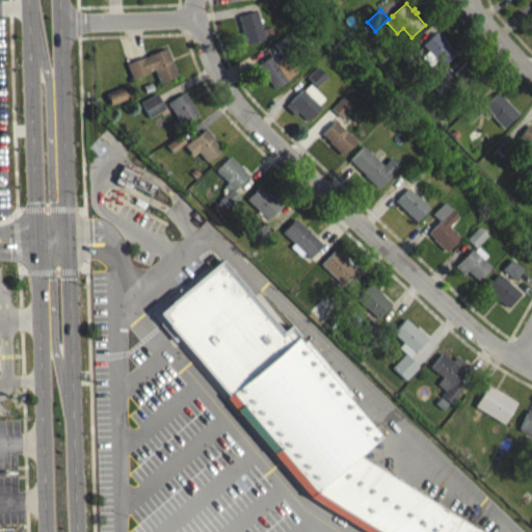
[(266,40),(247,45),(239,17),(258,11),(266,40)]
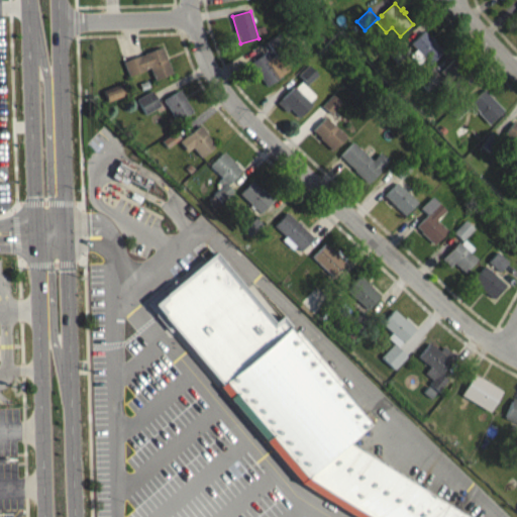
[(267,33),(260,35),(257,28),(265,26),(267,33)]
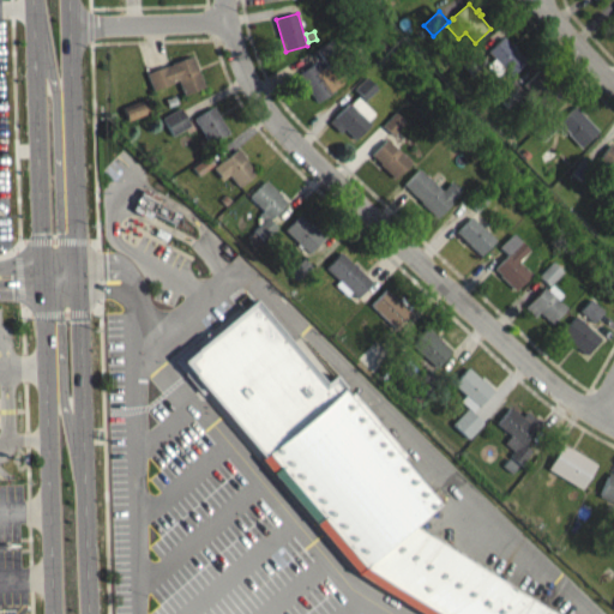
[(528,61),(512,77),(505,70),(498,77),(488,66),(495,59),(489,52),(505,37),(528,61)]
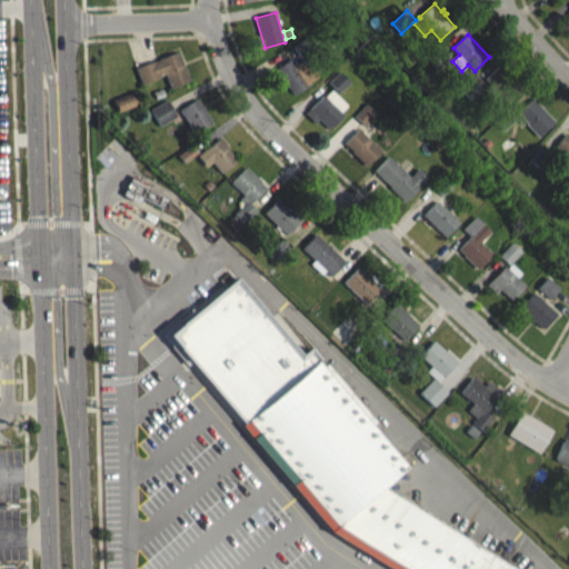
[(317,49),(302,59),(293,48),(309,37),(317,49)]
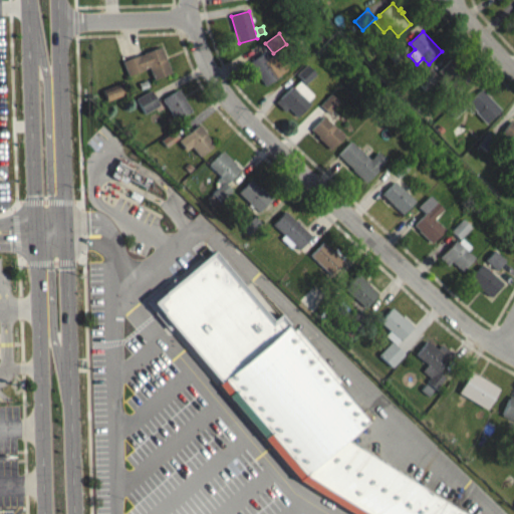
[(409,52),(396,63),(388,53),(400,42),(409,52)]
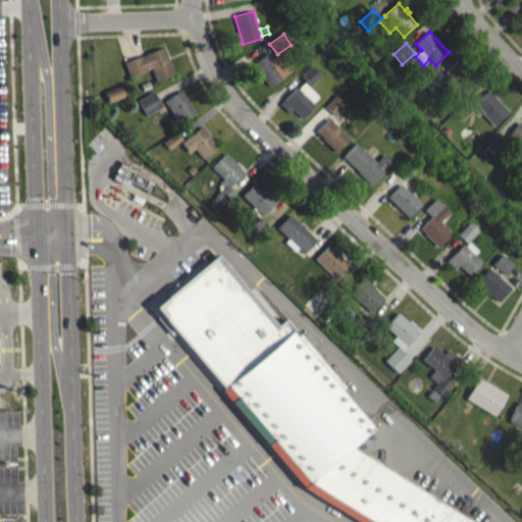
[(164,48),(174,75),(158,82),(153,68),(148,70),(148,71),(132,77),(126,63),(148,55),(147,54),(164,48)]
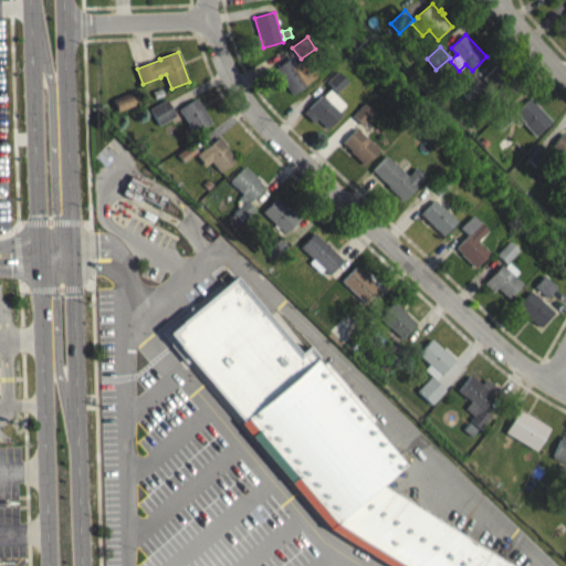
[(311,63),(320,75),(294,95),(285,82),(283,83),(281,80),(282,79),(276,69),(292,58),(296,65),(307,58),(312,62),(311,63)]
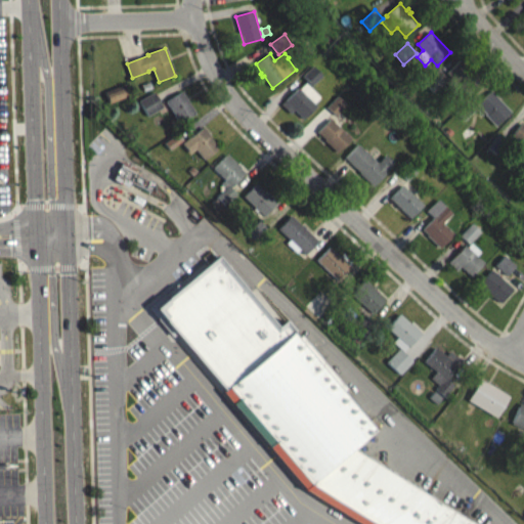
[(461,60),(468,68),(469,67),(472,70),(471,71),(481,81),(468,94),(462,88),(456,93),(446,83),(452,78),(447,73),(461,60)]
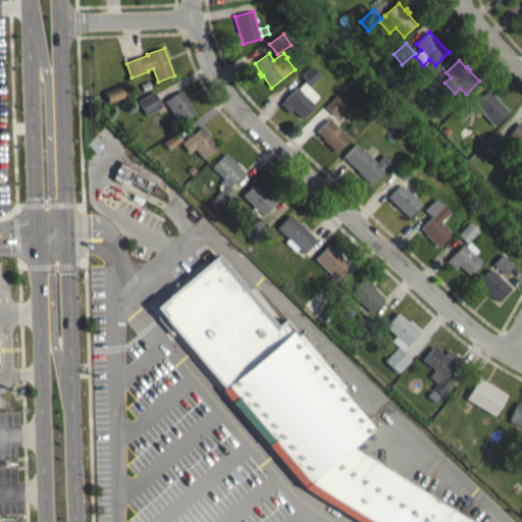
[(322,76),(311,86),(302,75),(313,66),(322,76)]
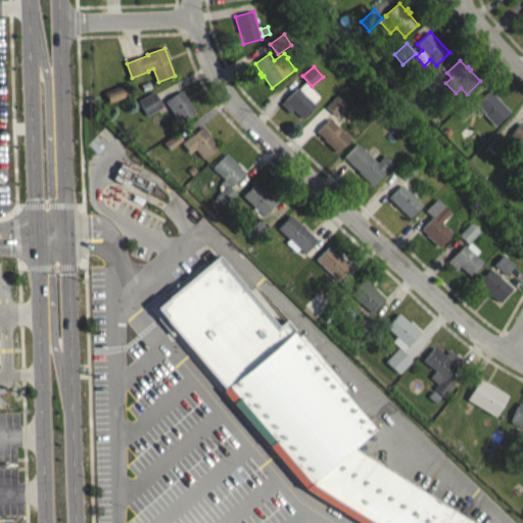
[(443,83),(433,92),(425,83),(435,74),(443,83)]
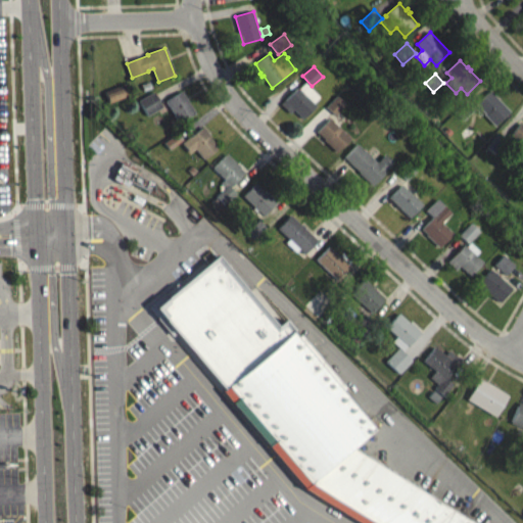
[(153,88),(145,92),(142,85),(150,82),(153,88)]
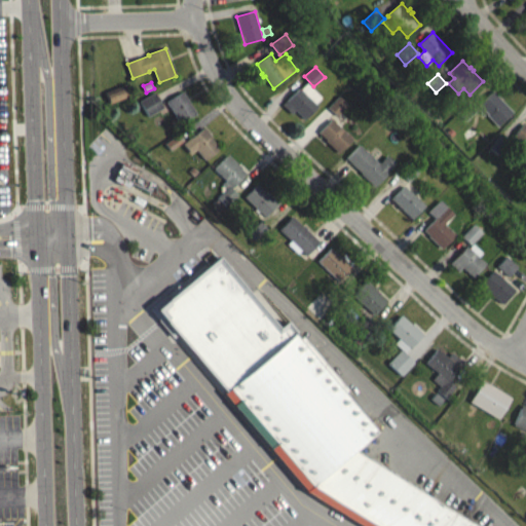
[(307,83),(322,98),(314,105),(317,108),(306,120),(297,110),(293,114),(283,105),(300,87),(301,89),(307,83)]
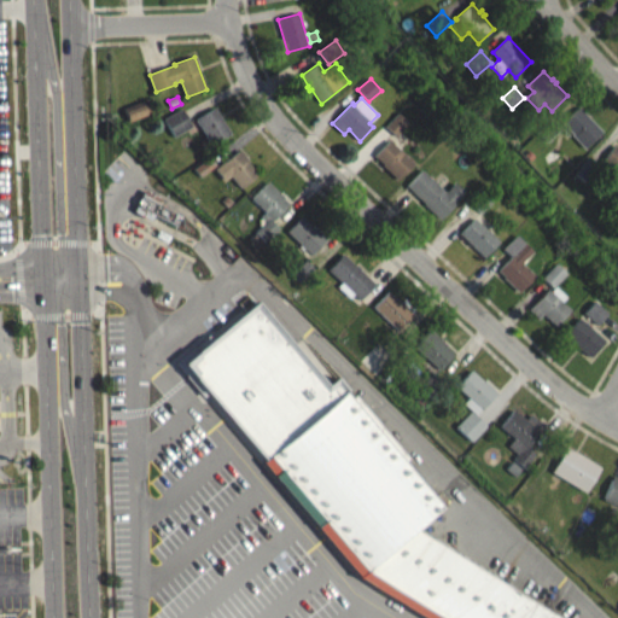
[(150,115),(130,122),(127,112),(145,105),(150,115)]
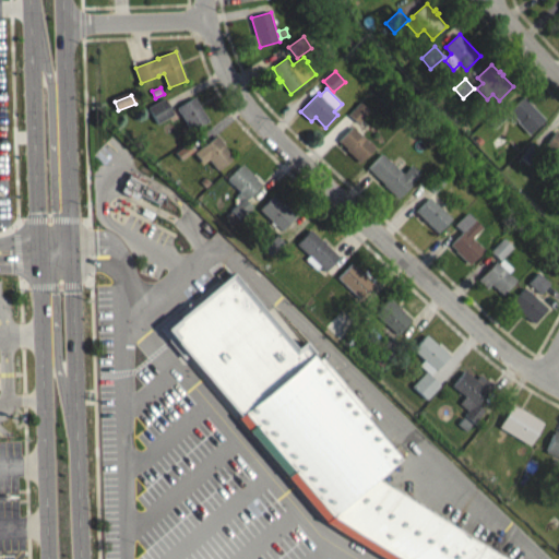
[(175,115),(159,123),(150,108),(166,98),(175,115)]
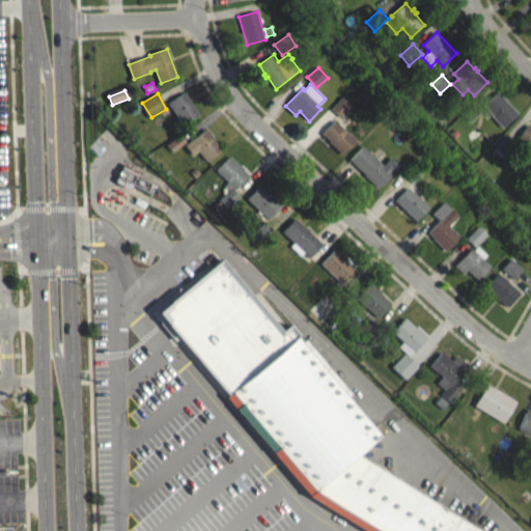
[(199,116),(184,126),(169,103),(185,93),(199,116)]
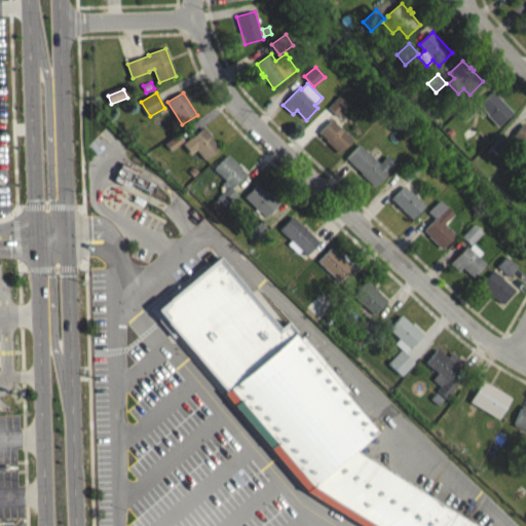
[(493,92),(494,94),(510,108),(509,109),(513,113),(500,126),(487,113),(484,116),(479,111),(482,108),(480,106),(493,92)]
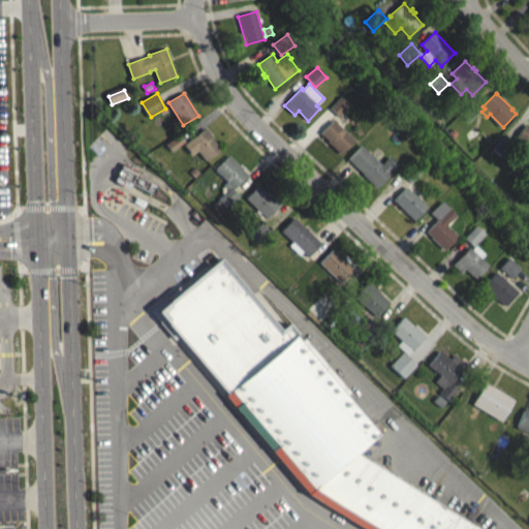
[(351,105),(340,117),(331,109),(342,96),(351,105)]
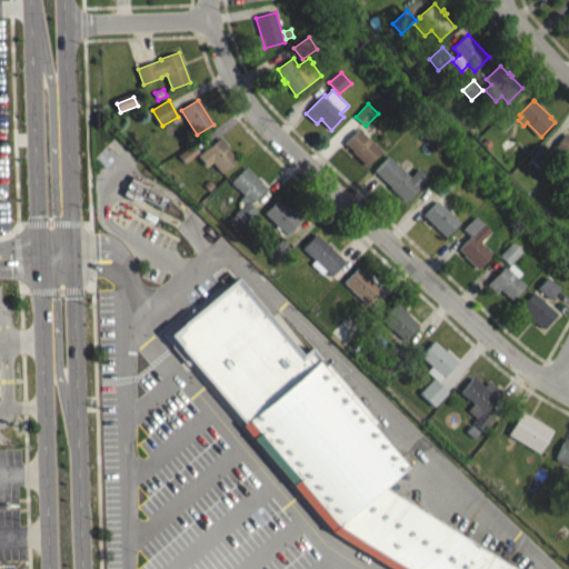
[(516,119),(502,132),(493,125),(506,110),(516,119)]
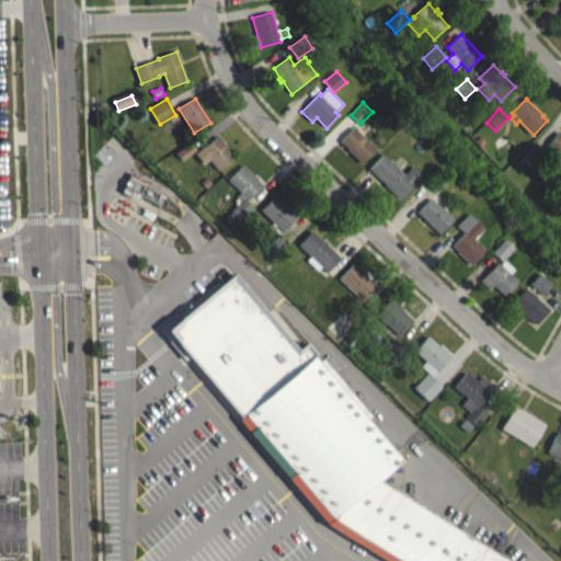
[(376,149),(361,164),(357,161),(358,160),(348,150),(341,141),(354,127),(376,149)]
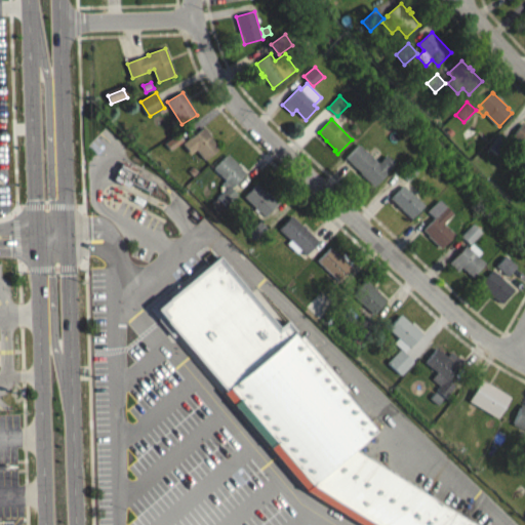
[(524,123),(524,148),(513,138),(524,123)]
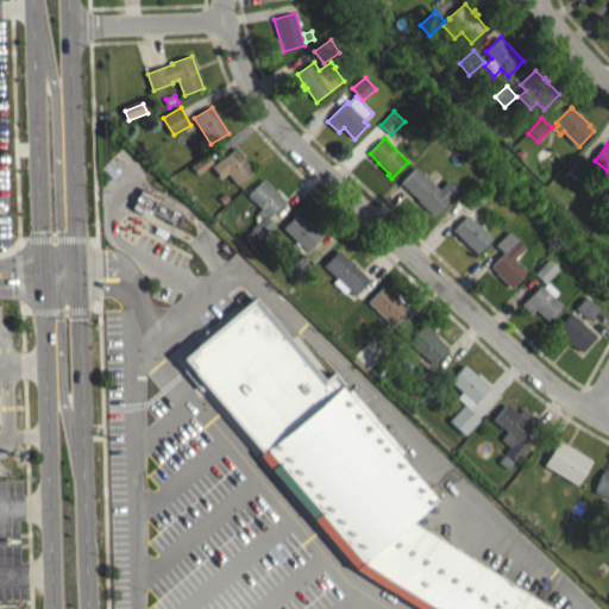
[(245,161),(256,173),(240,187),(228,174),(224,179),(214,167),(220,162),(221,163),(238,148),(248,158),(245,161)]
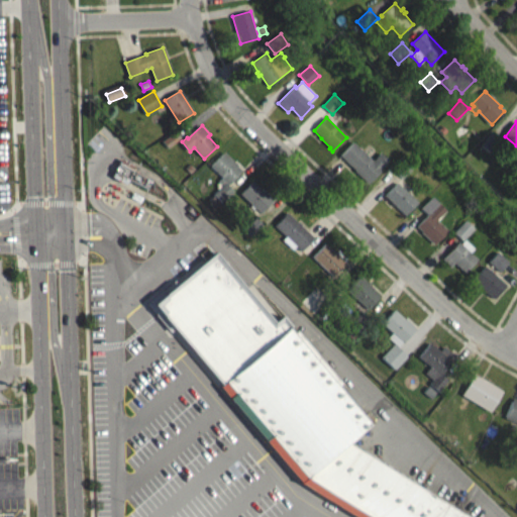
[(448,131),(444,135),(440,130),(444,126),(448,131)]
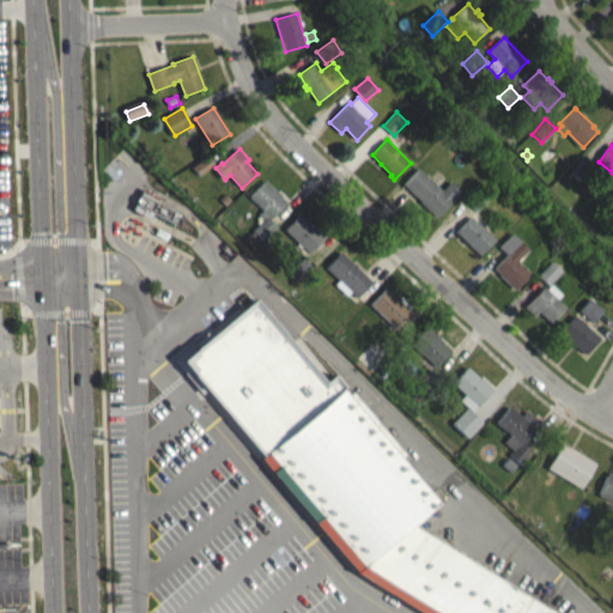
[(217,164),(200,176),(194,168),(210,156),(217,164)]
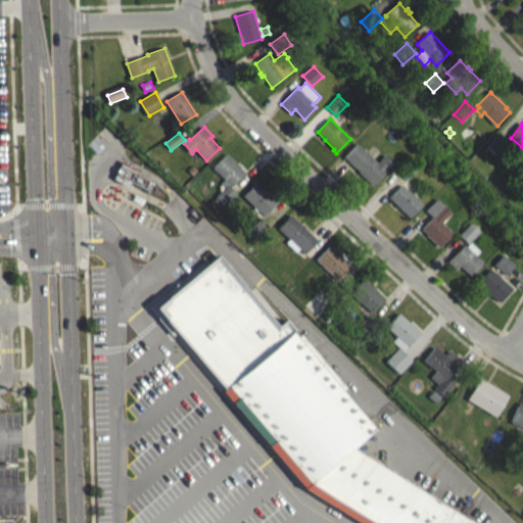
[(507,141),(497,154),(488,147),(497,135),(507,141)]
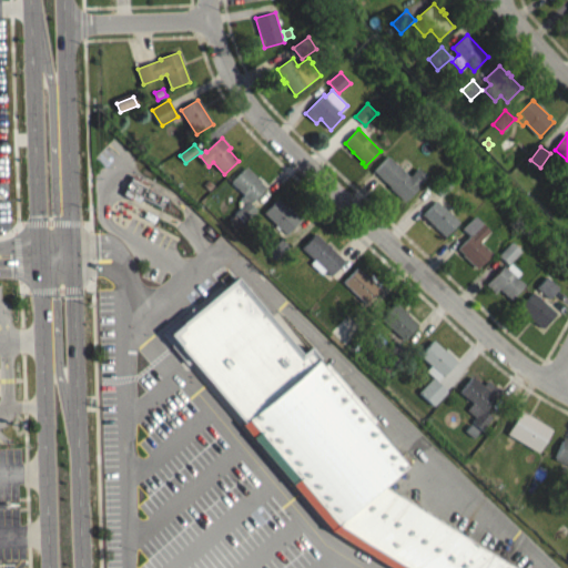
[(388,156),(411,178),(418,169),(427,178),(405,202),(391,189),(392,188),(375,171),(388,156)]
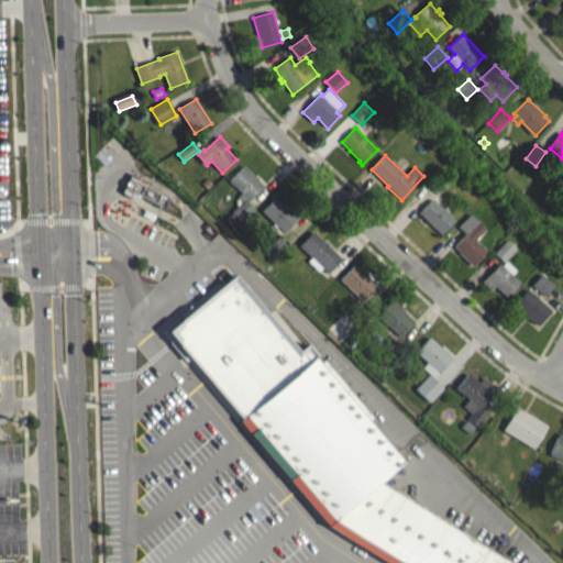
[(256,208),(244,222),(234,212),(244,202),(239,198),(243,194),(231,181),(246,166),(261,180),(260,181),(265,187),(250,202),(256,208)]
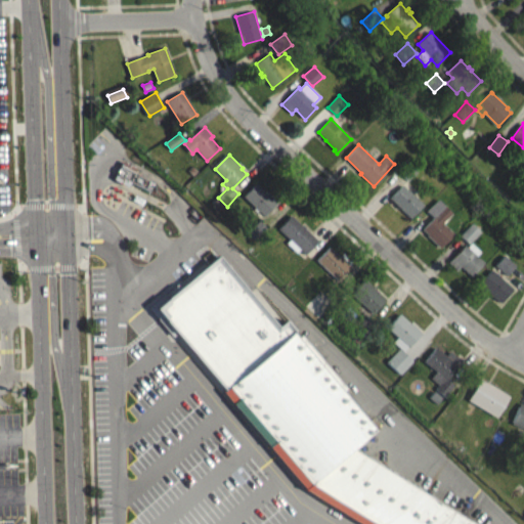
[(419,170),(408,181),(399,173),(410,162),(419,170)]
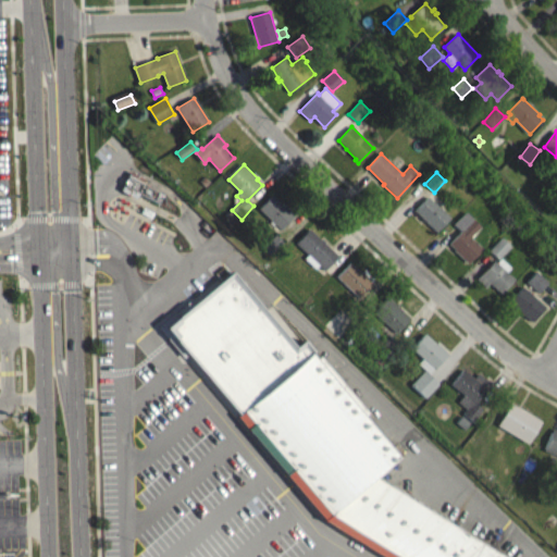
[(211,183),(207,187),(201,182),(206,177),(211,183)]
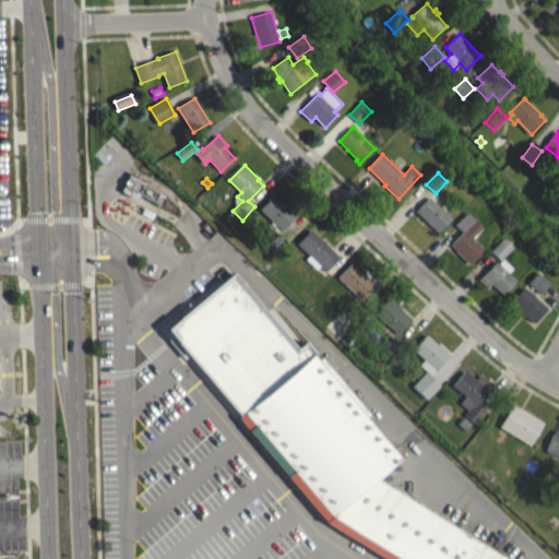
[(119,194),(131,202),(135,194),(144,200),(149,193),(127,180),(119,194)]
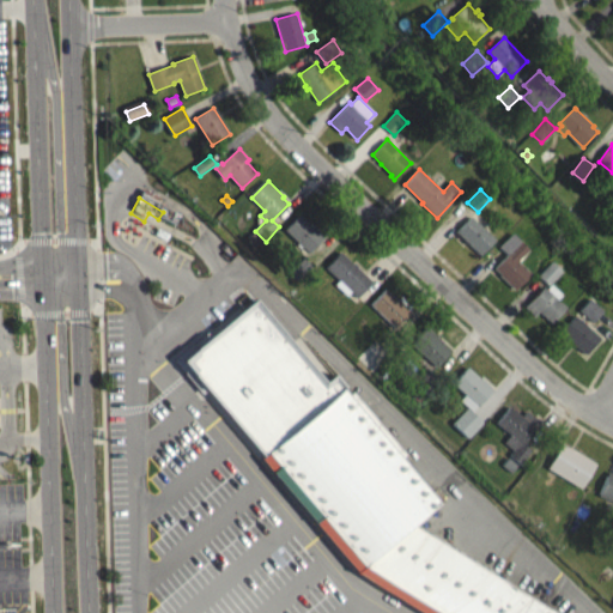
[(326,238),(310,254),(303,247),(301,249),(298,246),(299,243),(286,230),(301,214),(326,238)]
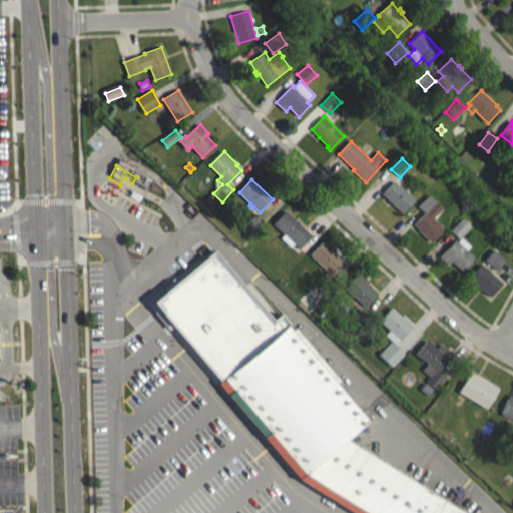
[(416,200),(403,214),(382,194),(395,181),(416,200)]
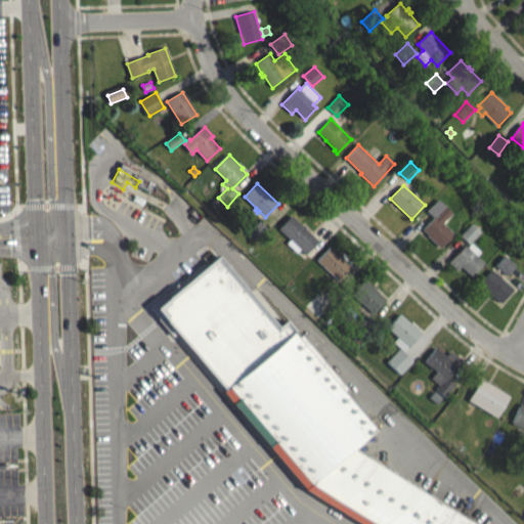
[(454,234),(441,249),(428,235),(429,234),(423,229),(434,218),(428,212),(439,200),(453,213),(443,223),(454,234)]
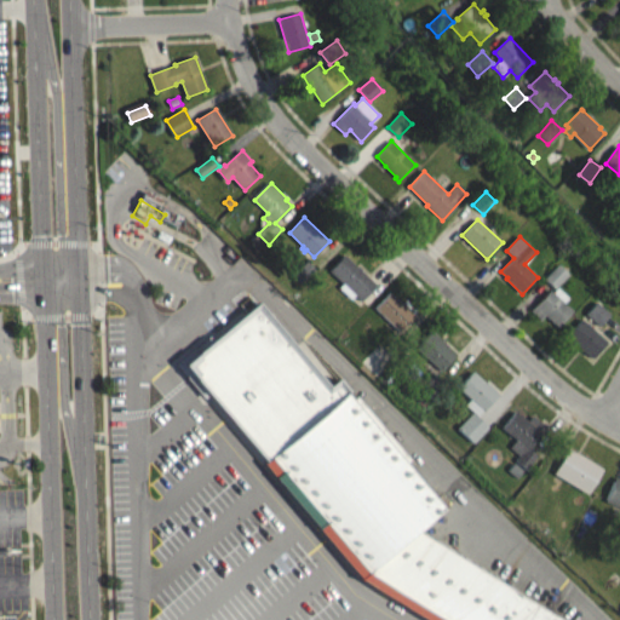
[(346,256),(359,268),(360,267),(362,269),(362,270),(378,285),(363,300),(357,296),(352,299),(340,288),(344,283),(331,271),(346,256)]
